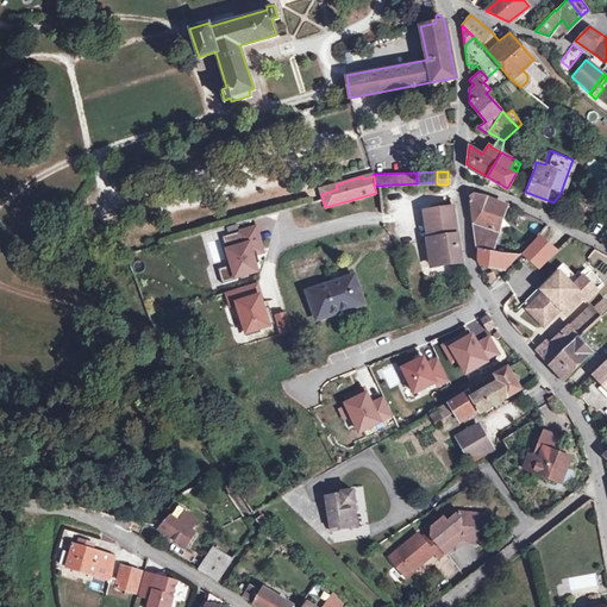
[(337,189),(336,185),(320,189),(321,194),(337,189)]
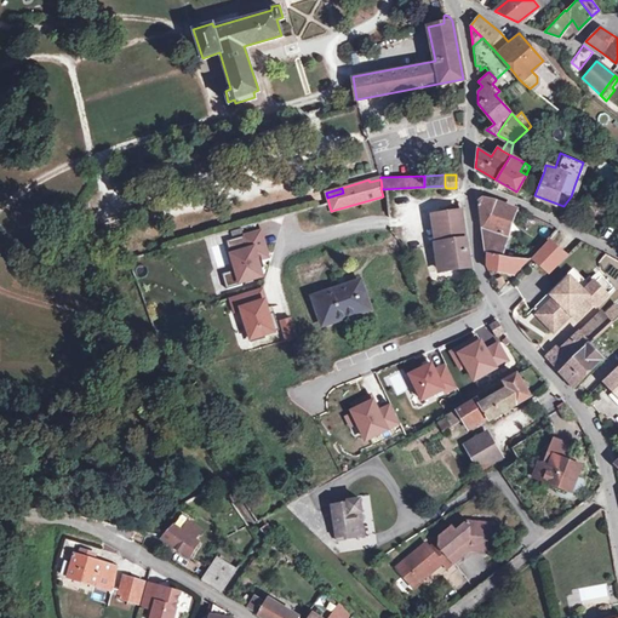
[(591,194),(585,204),(608,218),(616,209),(591,194)]
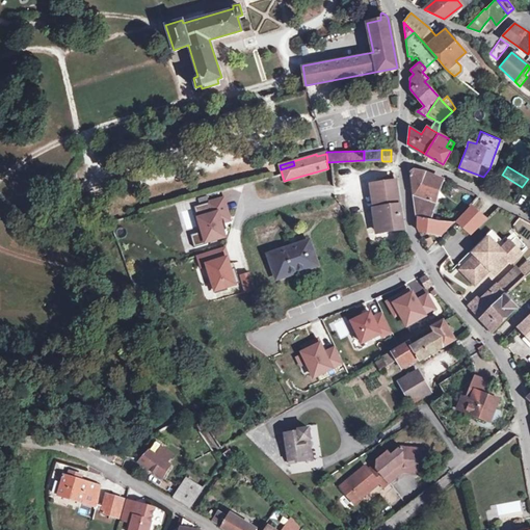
[(409,173),(413,194),(433,203),(441,179),(425,171),(413,169),(409,173)]
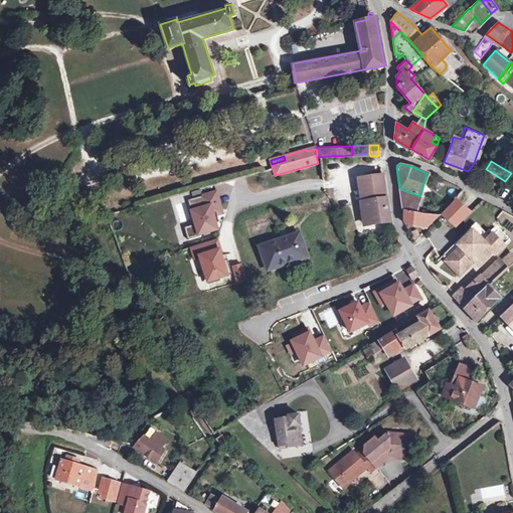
[(382,174),(357,178),(362,201),(360,201),(363,222),(389,218),(382,174)]
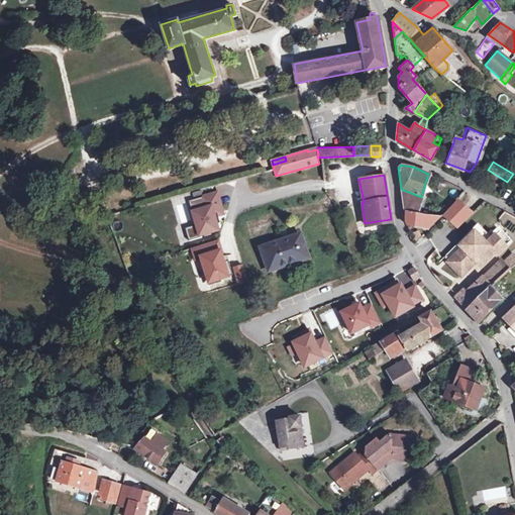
[(514,191),(506,186),(498,196),(510,202),(514,194),(514,191)]
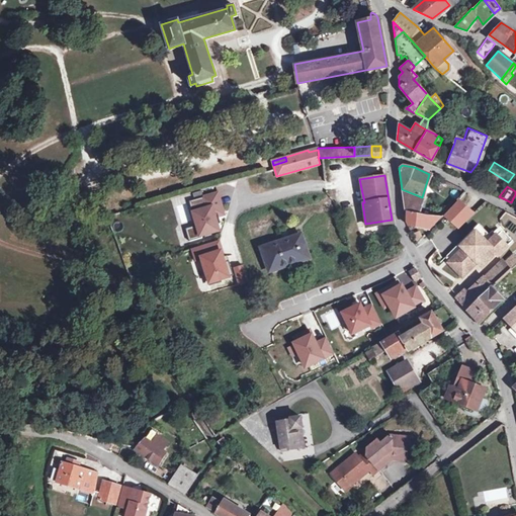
[(406,210),(417,212),(422,197),(402,189),(405,210),(406,210)]
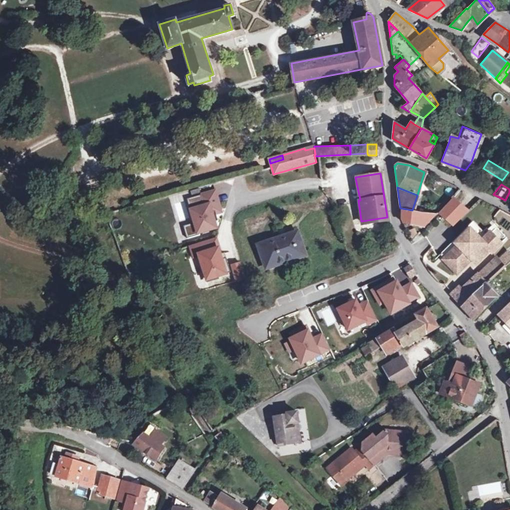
[(214,190),(187,198),(190,210),(192,210),(195,220),(182,224),(186,237),(198,233),(197,230),(215,225),(213,220),(216,219),(214,210),(219,209),(214,190)]
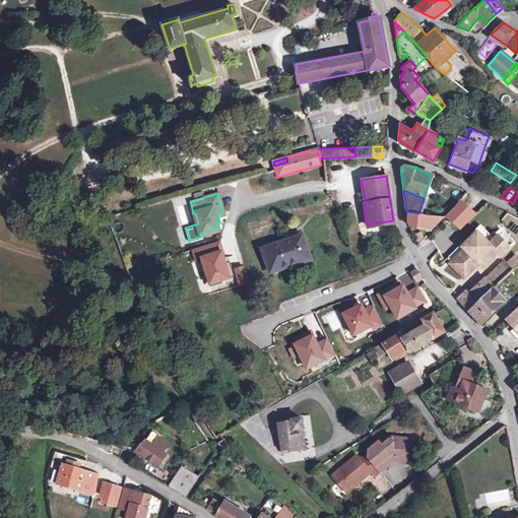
[(459,199),(444,215),(446,216),(459,230),(473,213),(473,212),(459,199)]
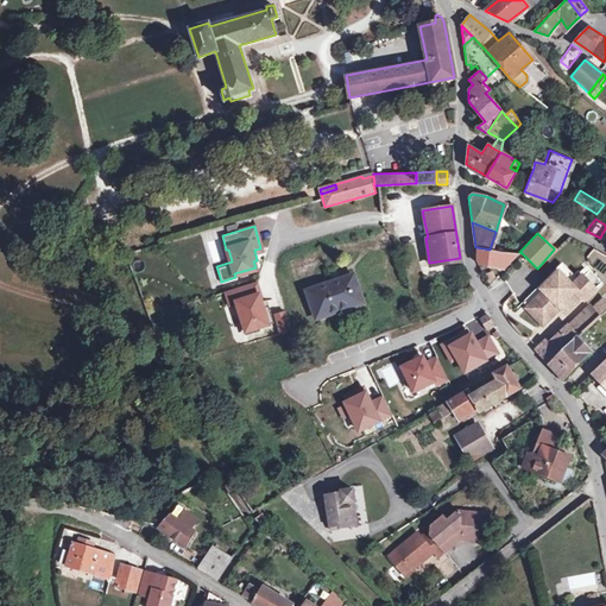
[(490,250),(477,247),(477,260),(478,264),(502,267),(517,253),(497,251),(490,250)]
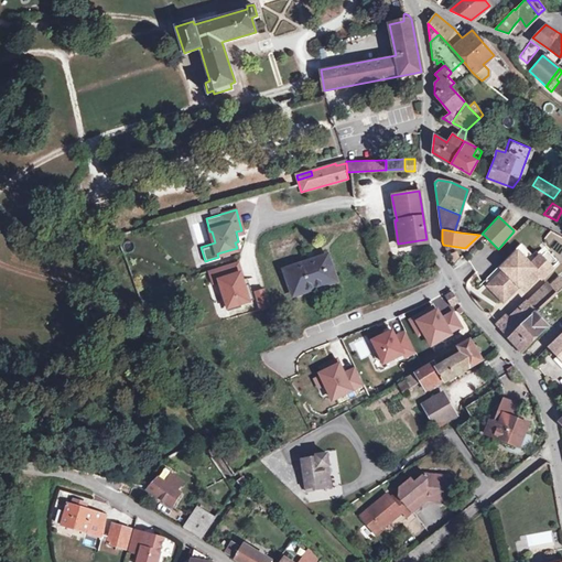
[(521,249),(518,252),(530,266),(540,256),(549,248),(541,241),(538,245),(541,248),(537,252),(535,250),(529,257),(521,249)]
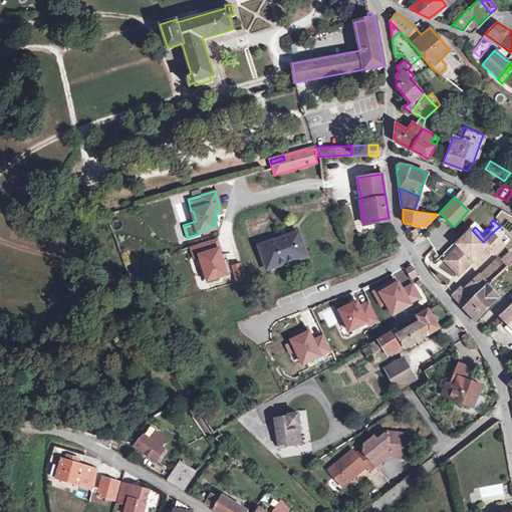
[(448,257),(460,270),(472,259),(477,264),(490,250),(492,252),(502,243),(492,233),(483,242),(472,230),(457,244),(459,246),(448,257)]
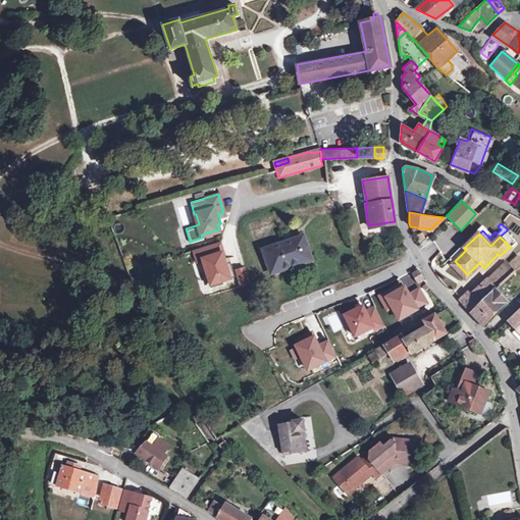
[(263,249),(270,271),(309,258),(302,236),(263,249)]
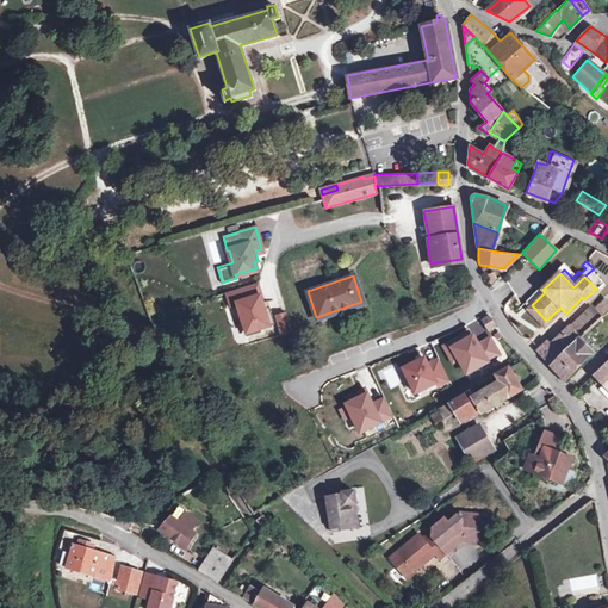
[(233,295),(227,296),(229,305),(237,303),(242,320),(241,320),(244,334),(259,330),(258,327),(273,322),(268,305),(262,308),(260,301),(259,296),(261,296),(256,281),(230,290),(231,291),(233,295)]
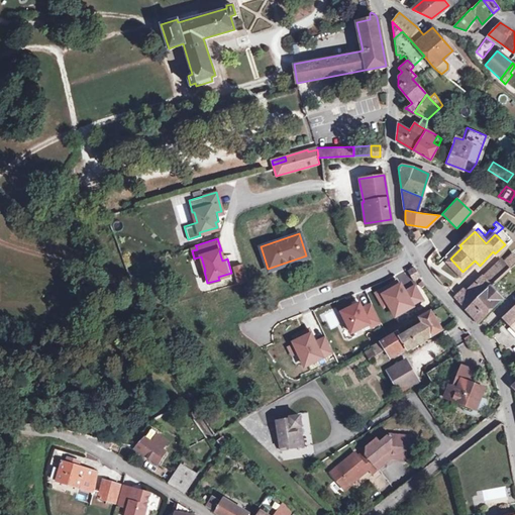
[(503,262),(509,268),(514,262),(514,254),(513,252),(503,262)]
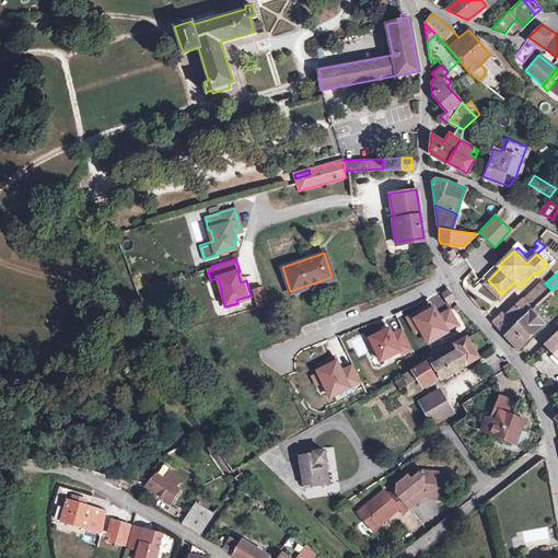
[(498,298),(501,294),(488,280),(485,282),(498,298)]
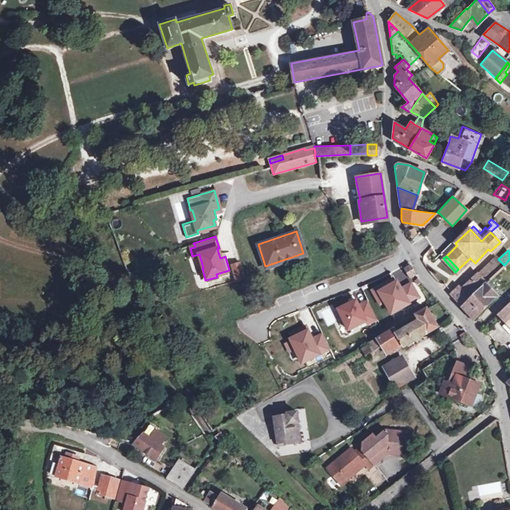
[(474,278),(482,286),(484,284),(504,265),(498,259),(496,257),(474,278)]
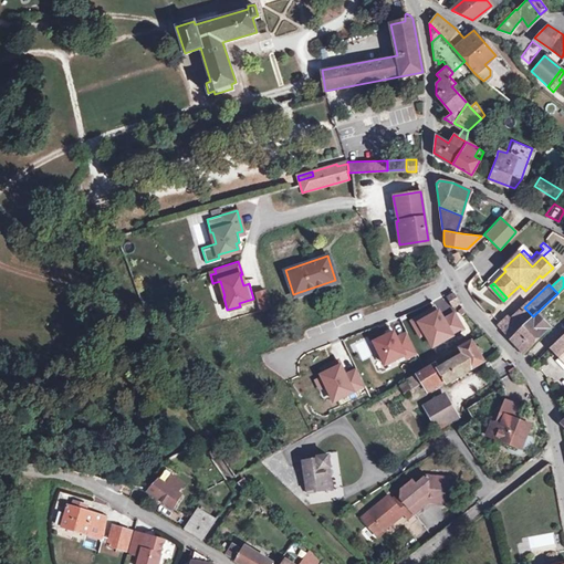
[(264,290),(254,292),(260,310),(270,306),(264,290)]
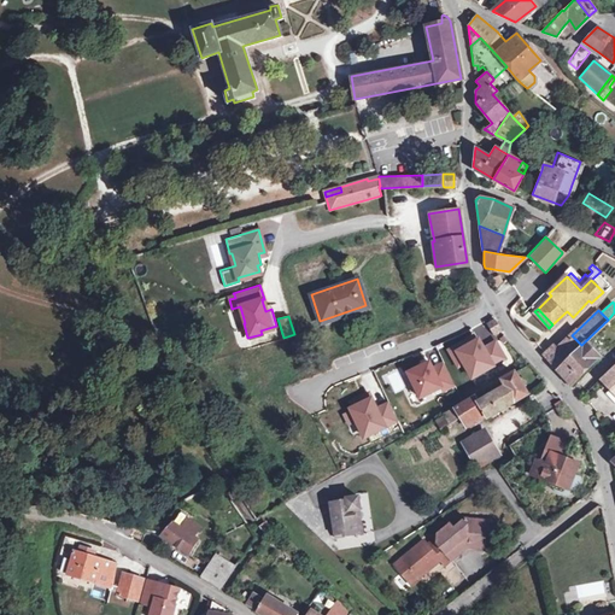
[(492,318),(486,322),(493,333),(499,329),(492,318)]
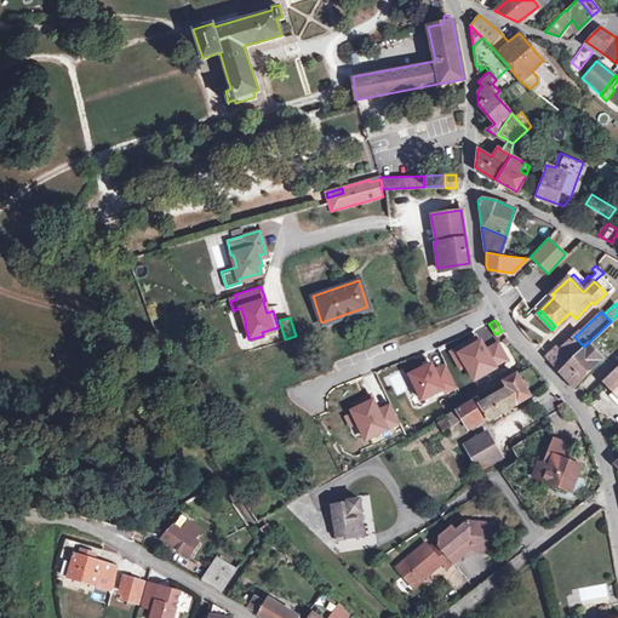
[(584,347),(574,337),(558,352),(554,348),(545,356),(559,371),(584,347)]
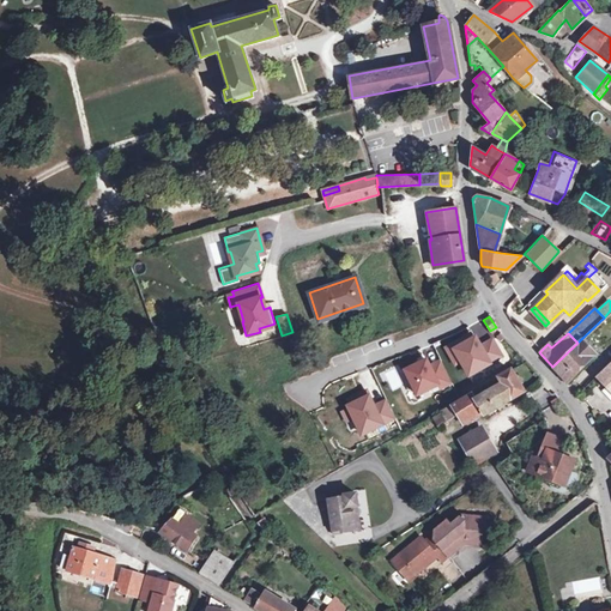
[(465,334),(451,343),(459,358),(469,375),(502,356),(491,338),(478,346),(473,337),(472,338),(469,340),(465,334)]
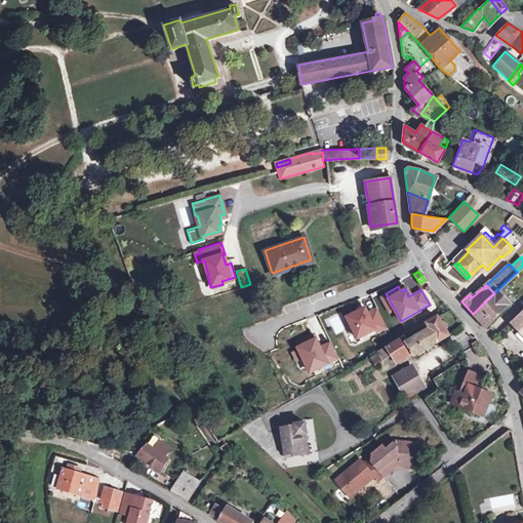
[(494,293),(473,314),(485,326),(508,304),(496,291),(494,293)]
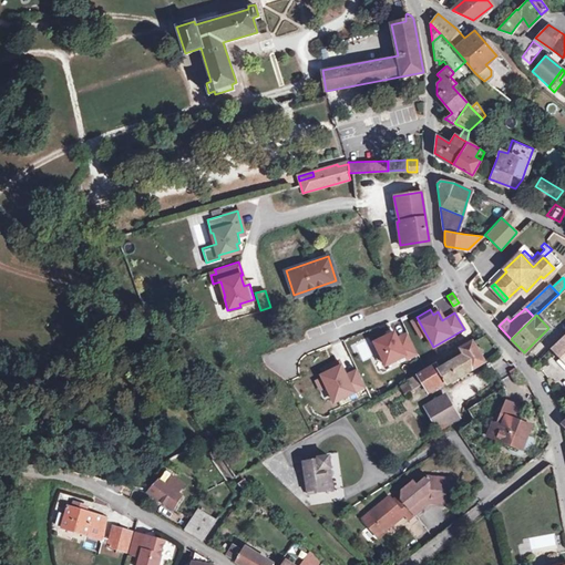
[(424,331),(417,317),(411,320),(420,335),(424,331)]
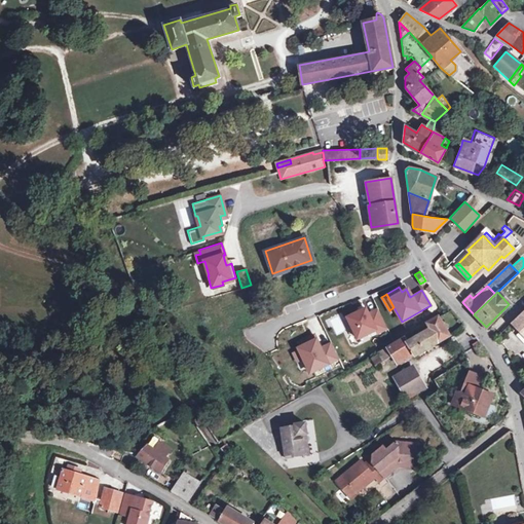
[(365,307),(346,316),(356,337),(374,329),(376,331),(385,327),(376,308),(367,312),(365,307)]
